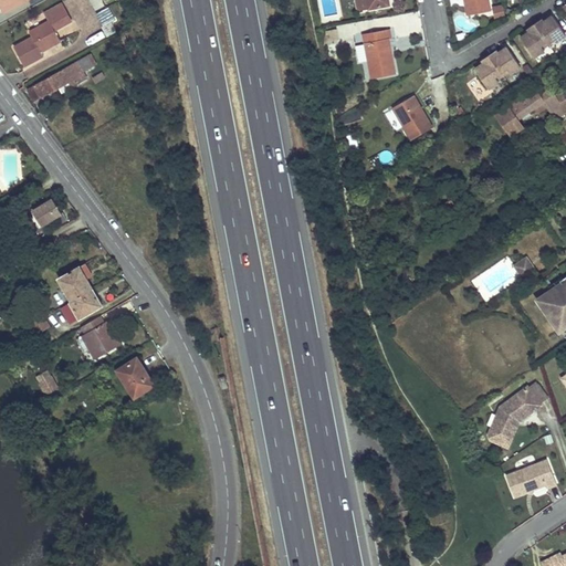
[(0,0),(0,1),(2,4),(6,12),(27,0),(0,0)]
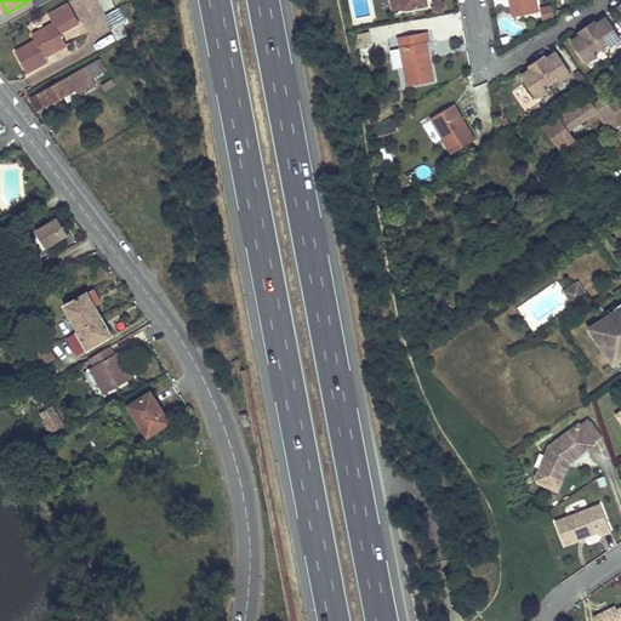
[(402,0),(388,0),(392,11),(404,9),(402,0)]
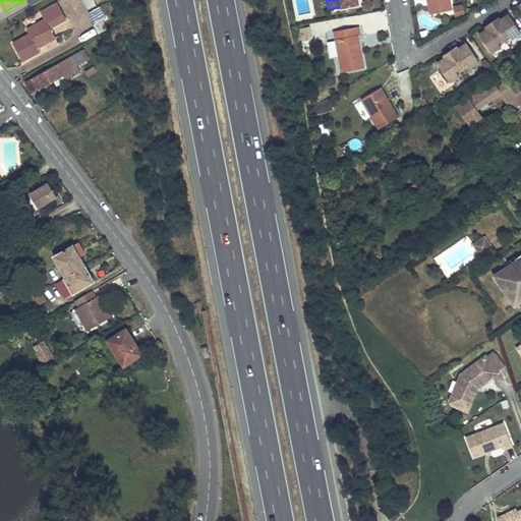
[(451,10),(449,0),(427,0),(430,14),(451,10)]
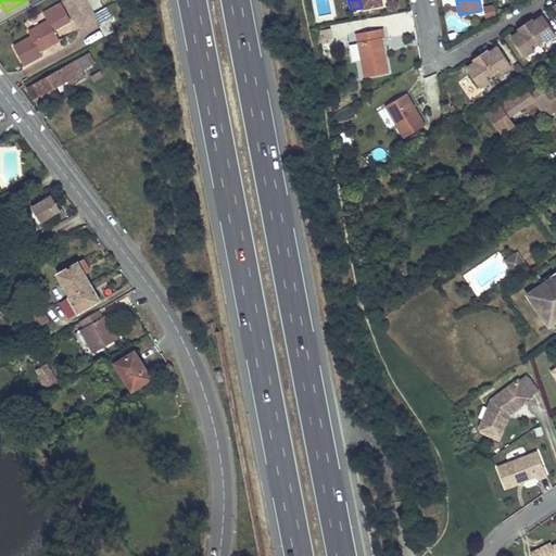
[(53,30),(70,22),(61,3),(45,12),(49,21),(28,32),(32,37),(14,47),(24,66),(42,57),(40,52),(59,42),(53,30)]
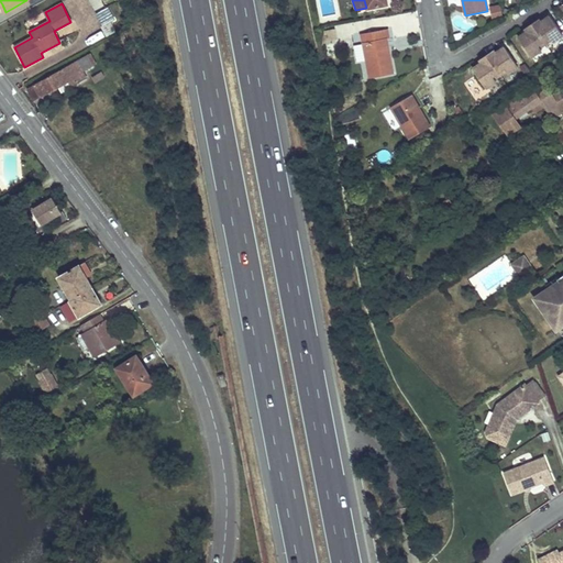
[(490,17),(500,15),(499,4),(489,6),(490,17)]
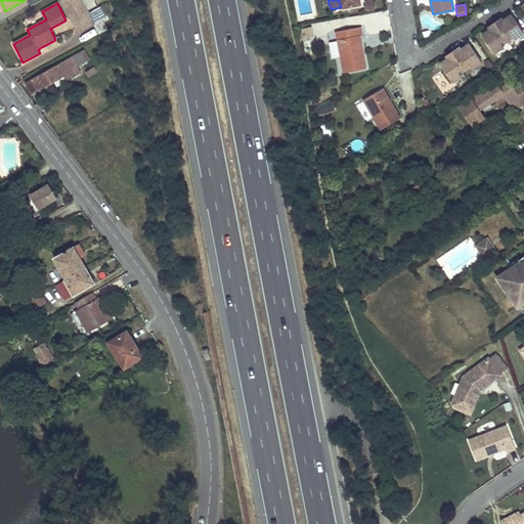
[(94,23),(106,17),(101,5),(89,11),(94,23)]
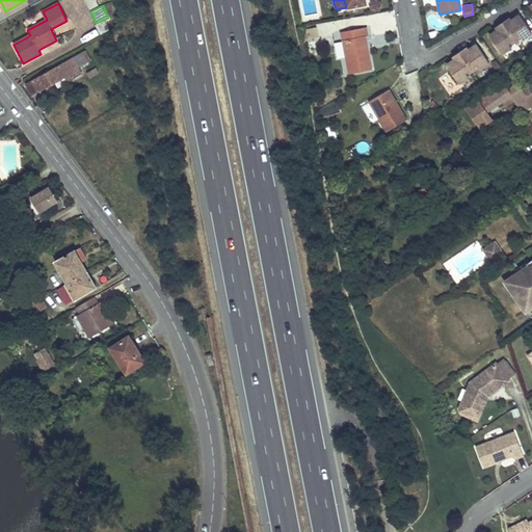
[(501,27),(491,33),(504,52),(514,46),(513,43),(525,35),(526,37),(531,32),(531,27),(523,12),(514,18),(511,16),(498,24),(501,27)]
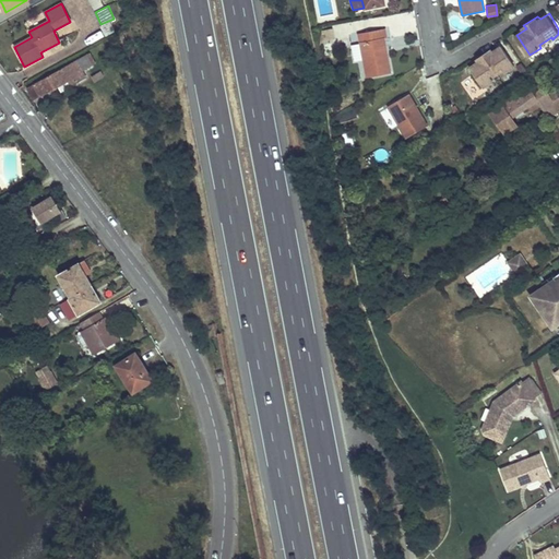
[(106,35),(115,31),(110,21),(102,25),(106,35)]
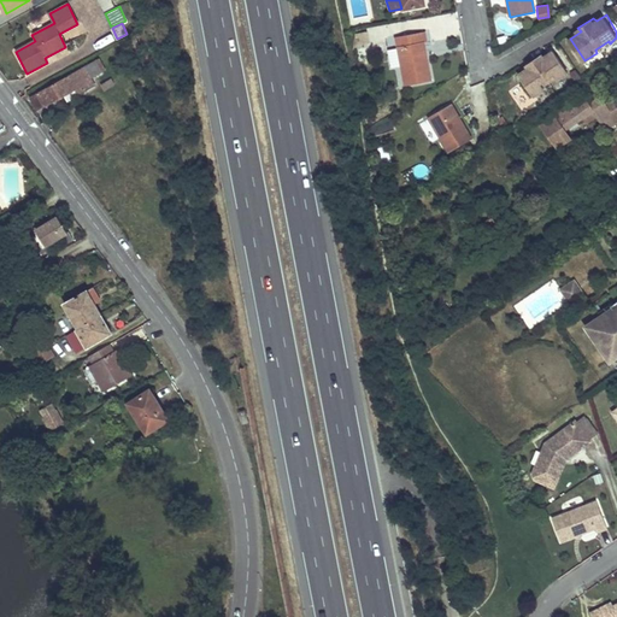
[(422,41),(424,40),(423,31),(403,35),(404,43),(397,46),(404,84),(429,80),(425,60),(422,62),(421,54),(424,54),(422,41)]
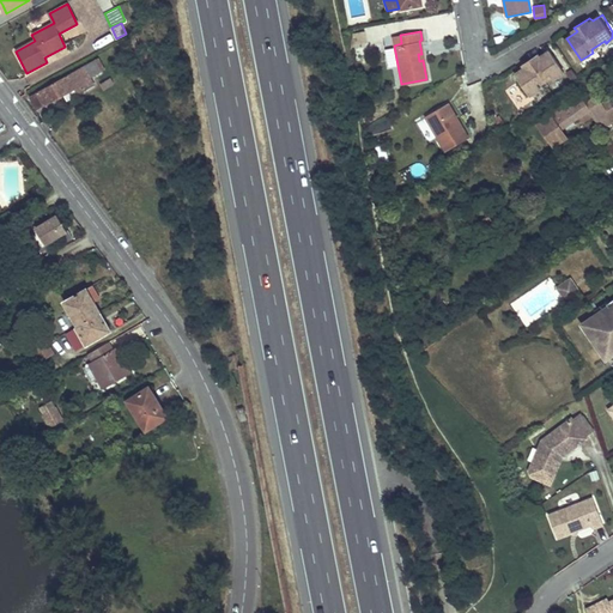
[(527,66),(517,73),(532,93),(544,86),(541,85),(554,77),(556,78),(566,70),(552,49),(542,56),(539,53),(525,62),(527,66)]
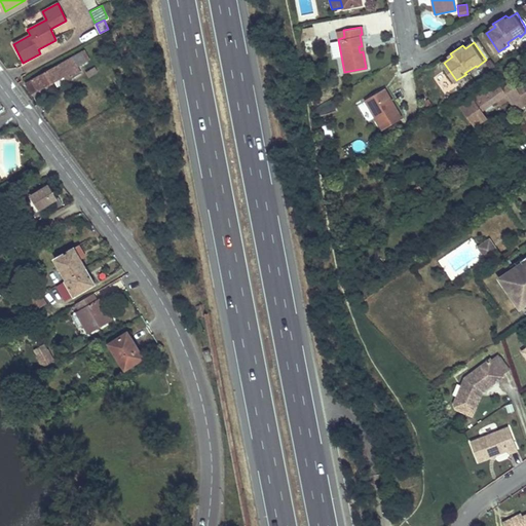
[(80,75),(77,68),(90,60),(85,50),(26,83),(31,94),(64,76),(67,82),(80,75)]
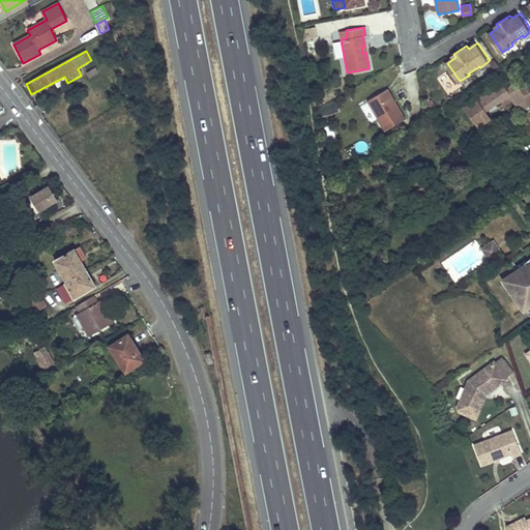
[(99,74),(96,67),(87,72),(91,79),(99,74)]
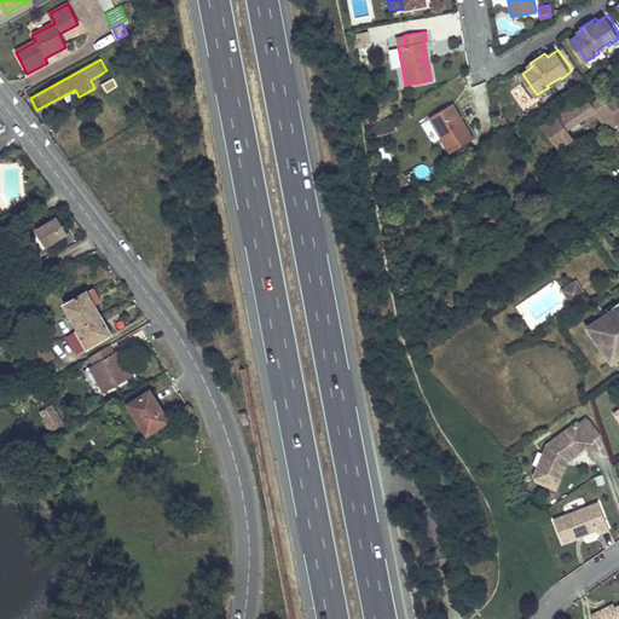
[(520,105),(528,99),(520,85),(512,91),(520,105)]
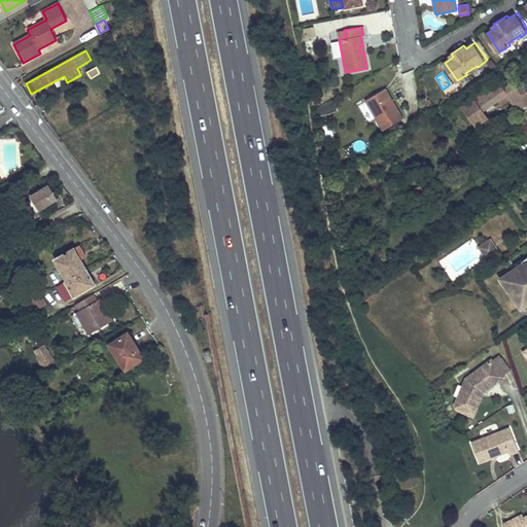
[(475,101),(464,107),(477,125),(487,117),(482,111),(506,94),(512,102),(514,101),(519,109),(525,105),(526,105),(526,104),(526,92),(525,90),(519,94),(513,84),(503,90),(499,84),(490,91),(489,89),(473,99),(475,101)]
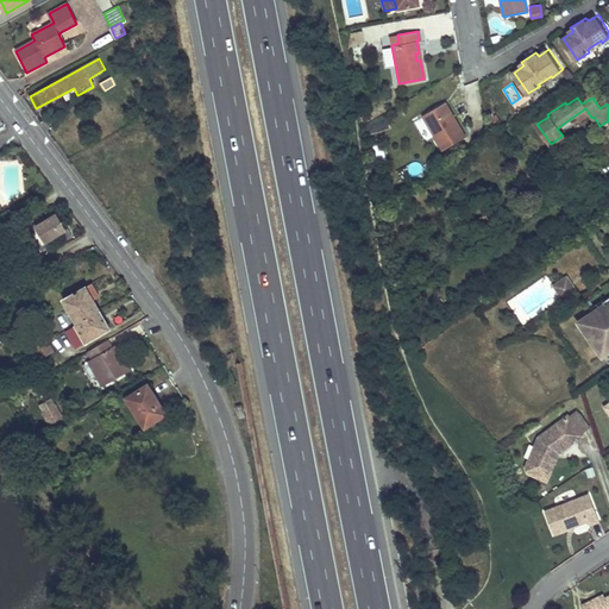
[(450,101),(426,114),(447,148),(470,135),(450,101)]
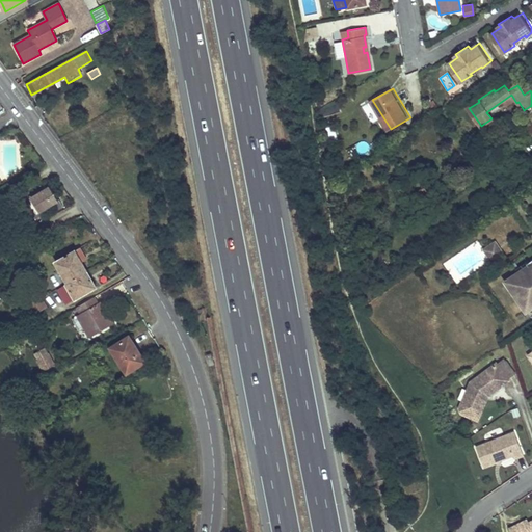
[(48,186),(29,197),(37,211),(56,200),(48,186)]
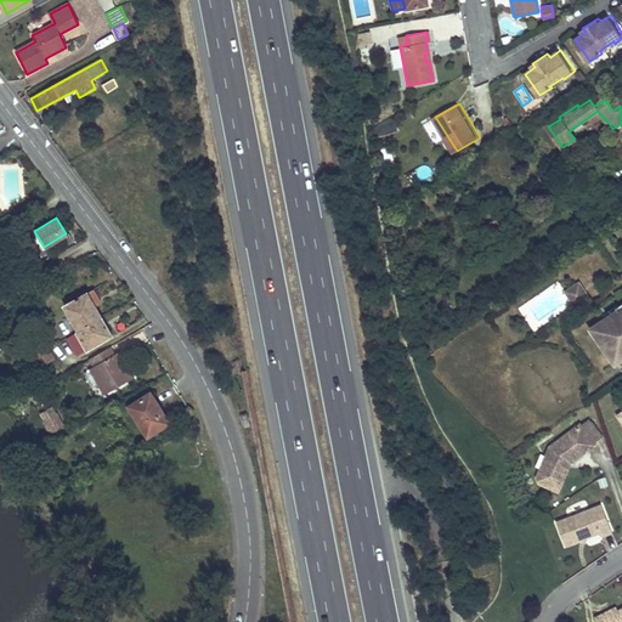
[(578,284),(565,293),(574,306),(587,298),(578,284)]
